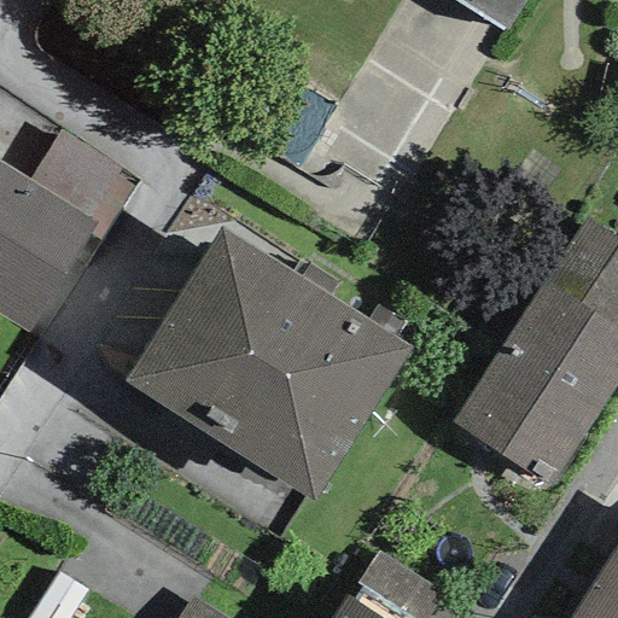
[(452,0),(501,31),(522,0),(452,0)]
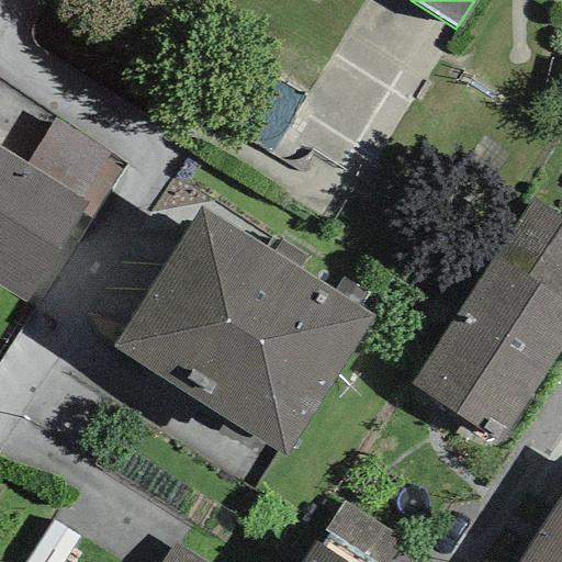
[(88,203),(80,214),(90,220),(124,168),(54,120),(26,164),(88,203)]
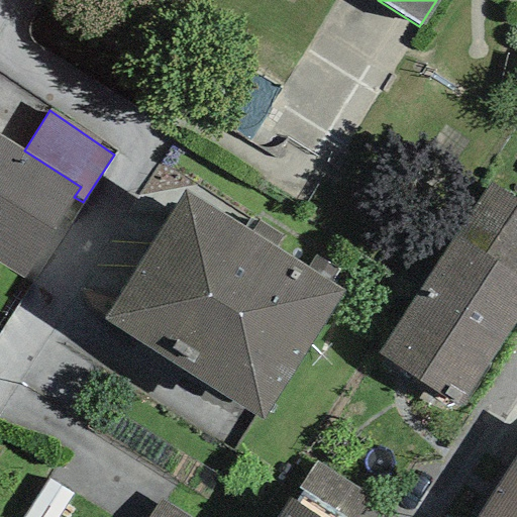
[(24,150),(0,135),(0,265),(22,279),(74,197),(81,187),(24,150)]
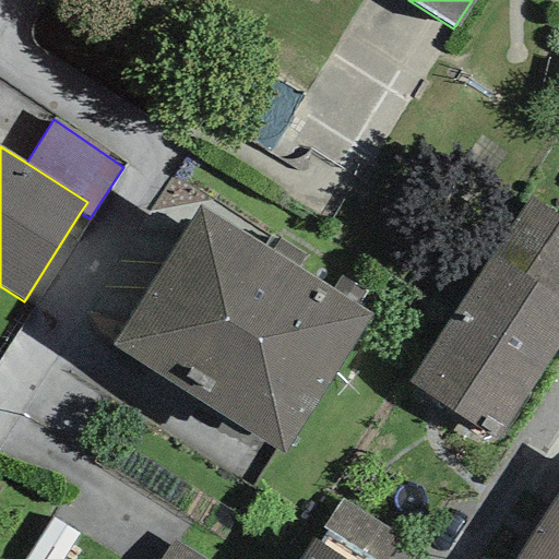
[(490,256),(556,298),(558,294),(558,216),(530,197),(490,256)]
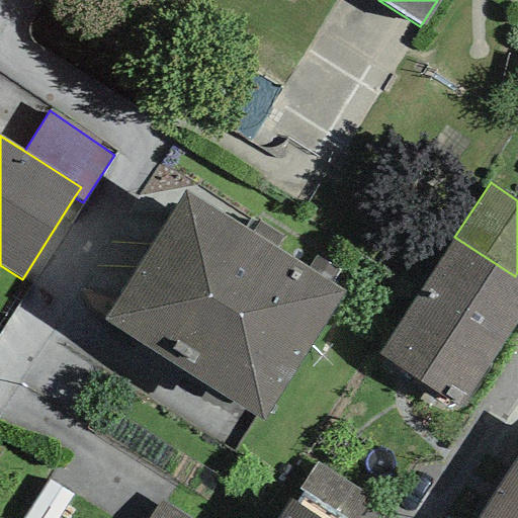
[(252,233),(185,190),(103,321),(261,421),(345,292),(331,283),(308,269),(275,248),(252,233)]
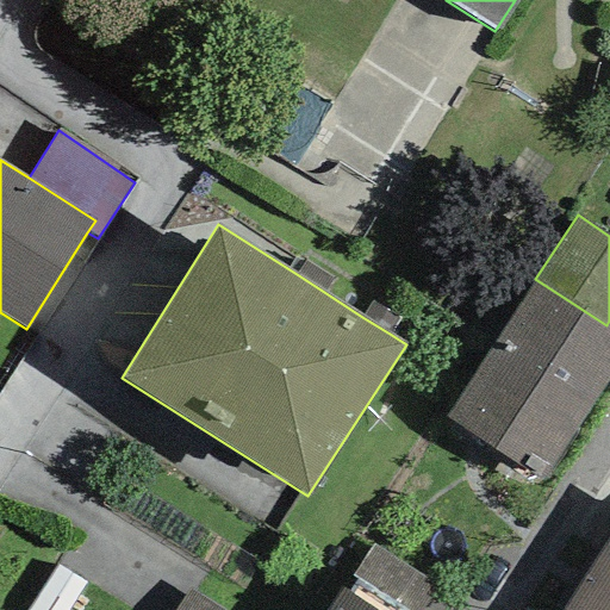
[(297,274),(324,292),(331,280),(304,262),(297,274)]
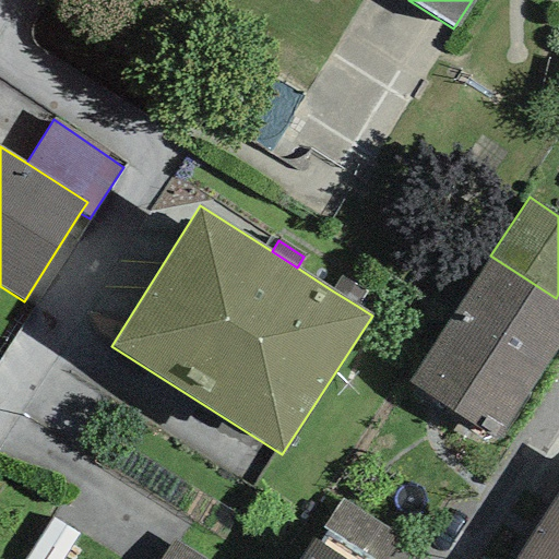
[(490,256),(407,382),(496,440),(558,343),(558,300),(556,298),(490,256)]
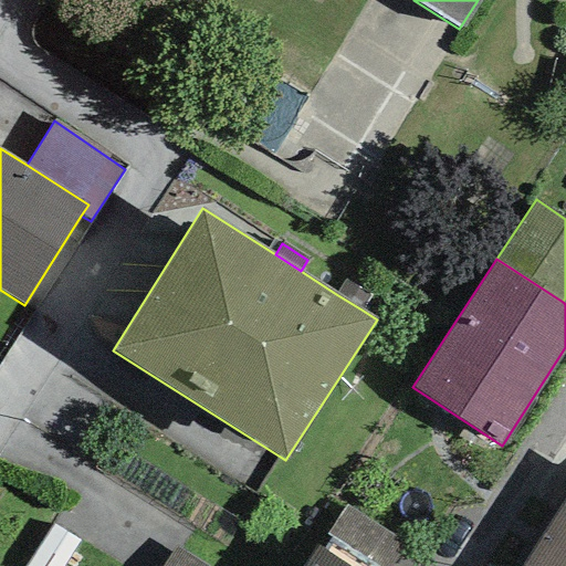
[(336,294),(362,310),(369,297),(345,282),(336,294)]
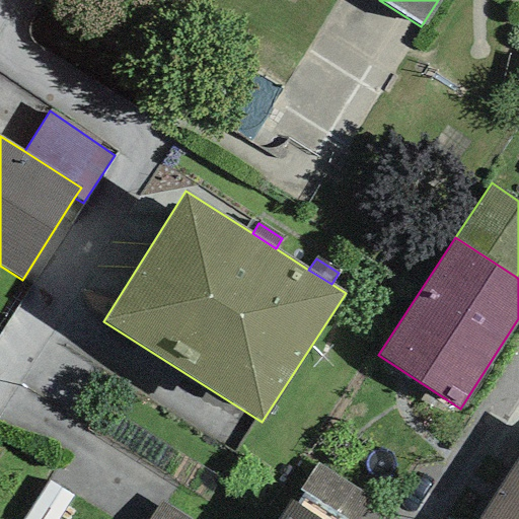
[(518,518),(518,456),(478,518),(518,518)]
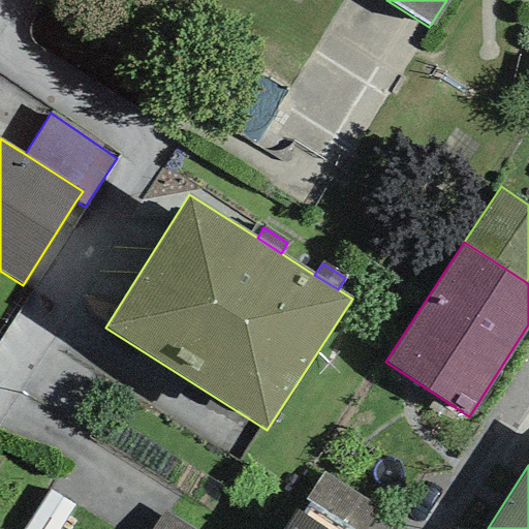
[(304,499),(350,528),(395,528),(401,521),(322,471),(304,499)]
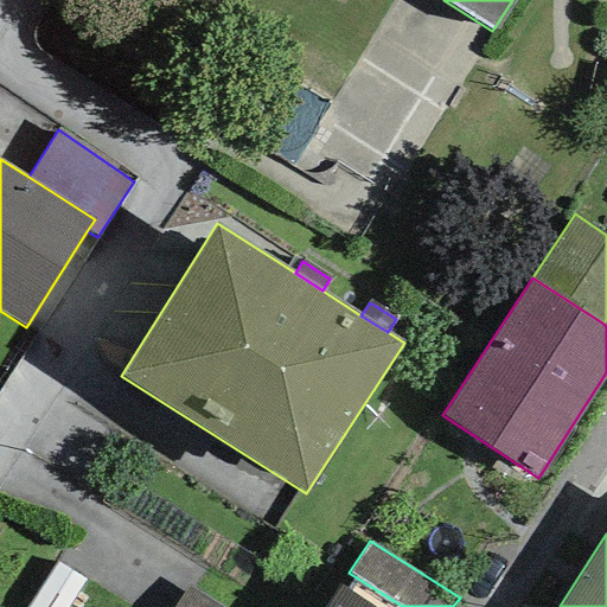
[(69,606),(85,581),(56,563),(27,606),(69,606)]
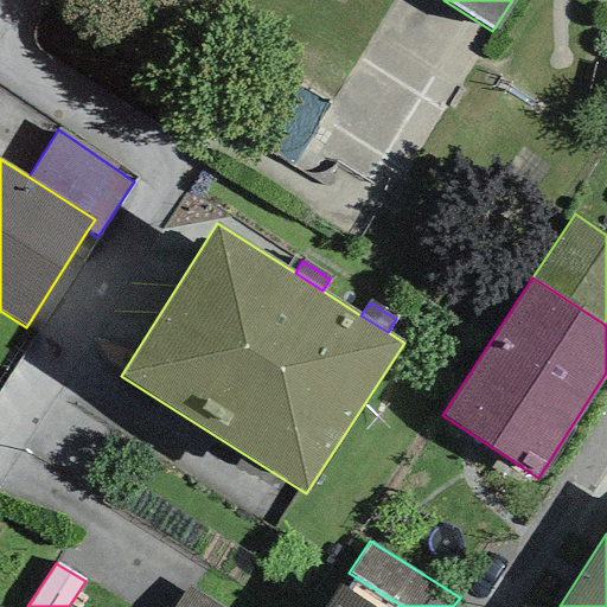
[(372,606),(340,586),(326,606),(372,606)]
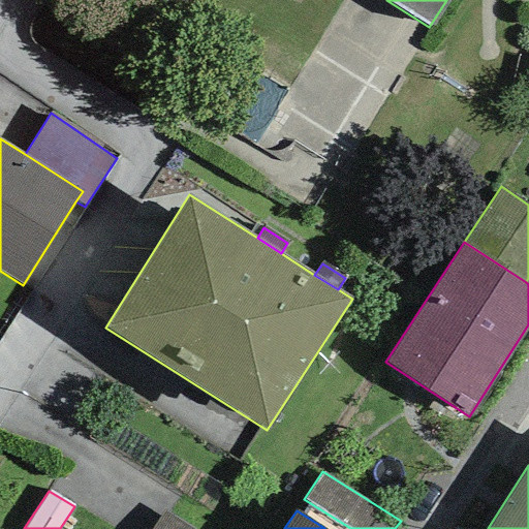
[(152,528),(191,528),(164,511),(152,528)]
